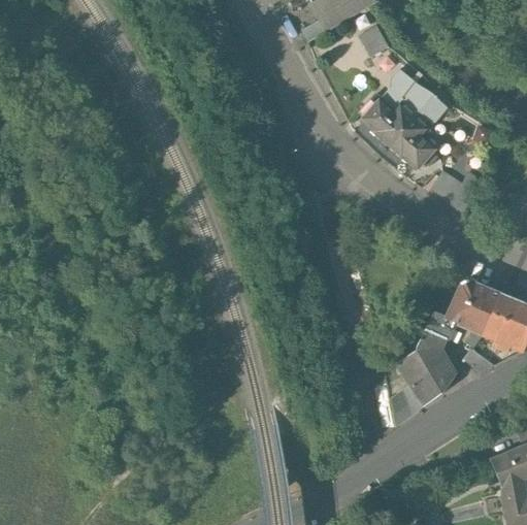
[(313,0),(310,1),(307,3),(324,31),(374,0),(313,0)]
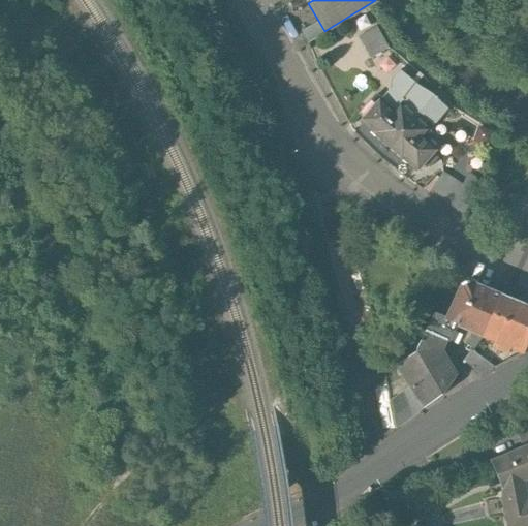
[(376,25),(356,35),(369,56),(387,45),(376,25)]
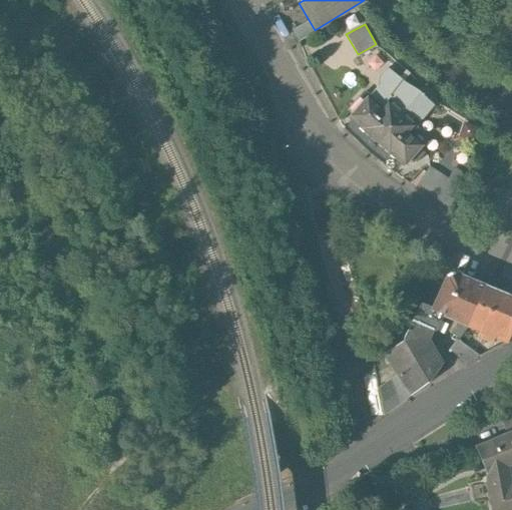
[(420,90),(400,76),(387,66),(379,75),(378,86),(368,96),(376,103),(383,96),(401,112),(420,90)]
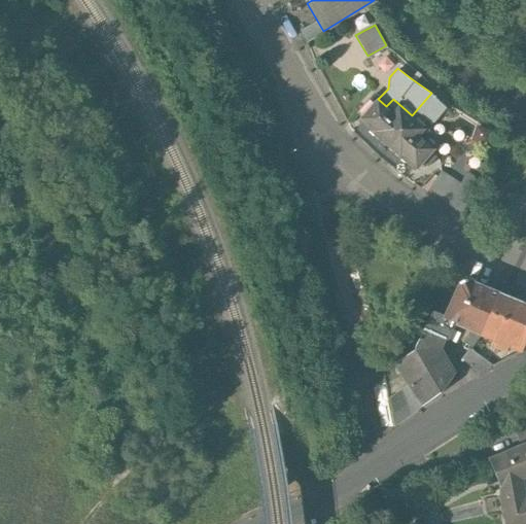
[(445,104),(431,93),(412,115),(419,121),(424,116),(429,120),(431,121),(445,104)]
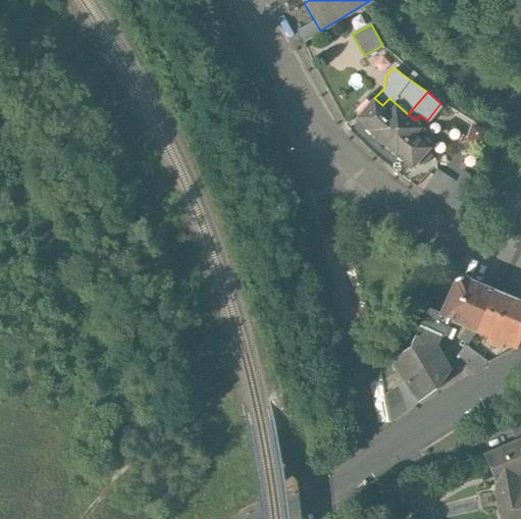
[(389,98),(382,105),(374,98),(372,102),(367,96),(359,105),(365,110),(357,118),(383,142),(408,114),(389,98)]
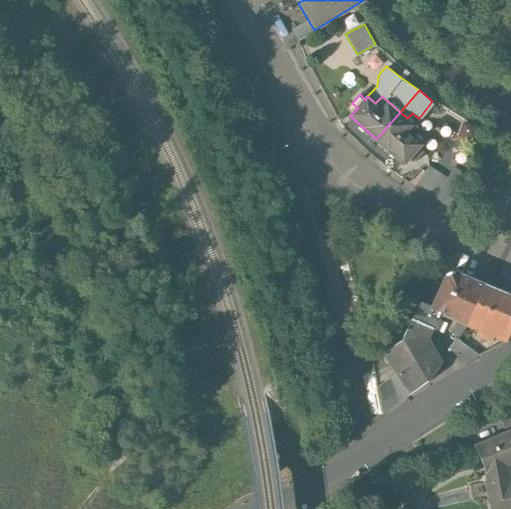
[(407,118),(400,112),(376,139),(402,163),(409,154),(414,160),(422,151),(417,146),(420,142),(410,134),(417,127),(407,118)]
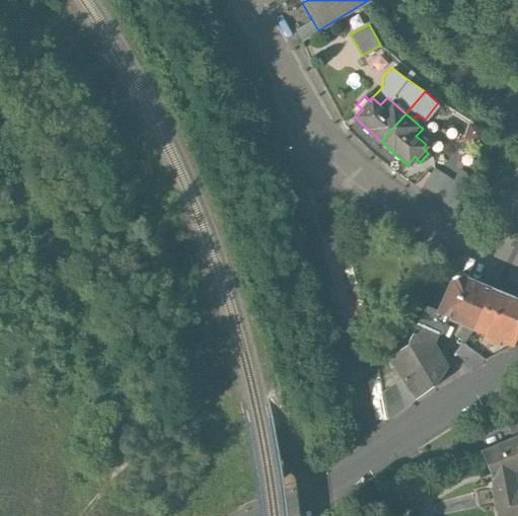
[(453,179),(433,165),(422,185),(442,199),(441,200),(454,209),(467,189),(474,175),(459,167),(453,179)]
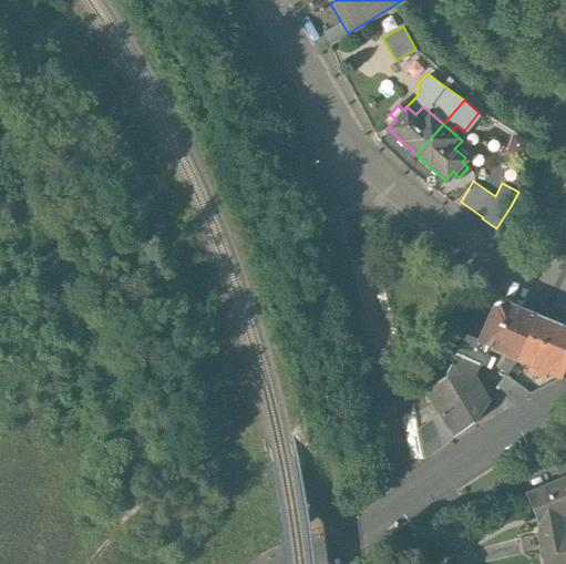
[(535,315),(502,300),(494,301),(477,339),(486,346),(516,358),(535,315)]
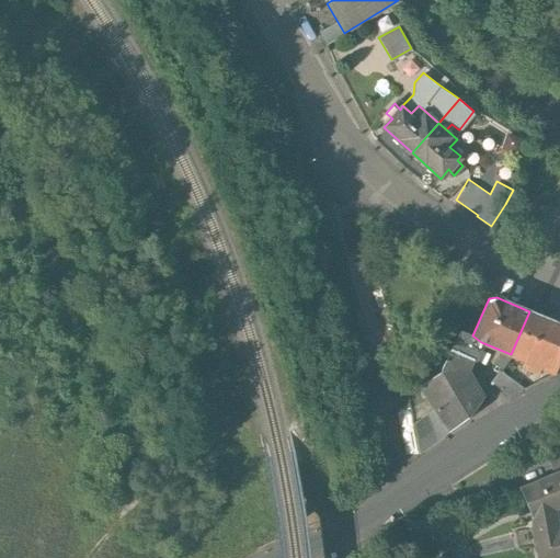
[(559,357),(559,325),(529,311),(511,354),(525,361),(523,366),(538,373),(541,367),(553,372),(559,357)]
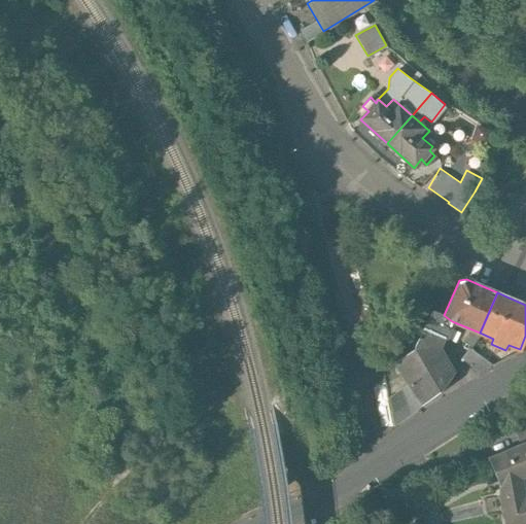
[(444,315),(433,310),(431,312),(414,345),(414,348),(428,371),(441,389),(453,374),(440,348),(452,321),(444,315)]
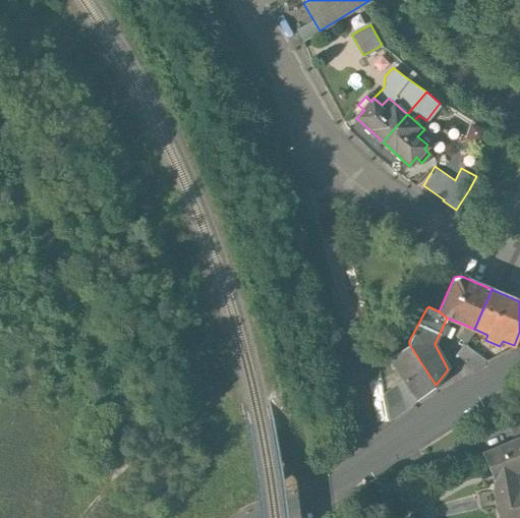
[(409,344),(391,358),(404,379),(423,366),(409,344)]
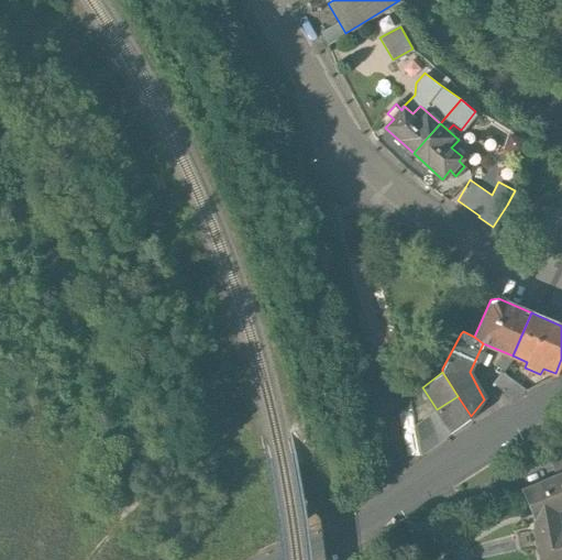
[(458,396),(437,409),(450,431),(471,416),(458,396)]
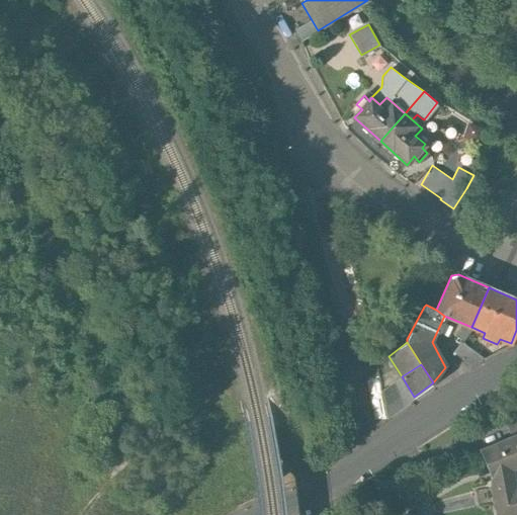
[(406,404),(395,381),(380,392),(385,415),(388,417),(406,404)]
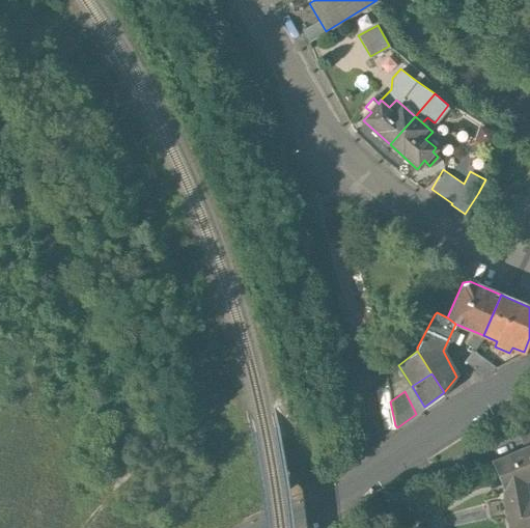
[(529,527),(529,499),(527,500),(524,480),(529,477),(529,445),(492,462),(503,489),(504,489),(511,527),(529,527)]
